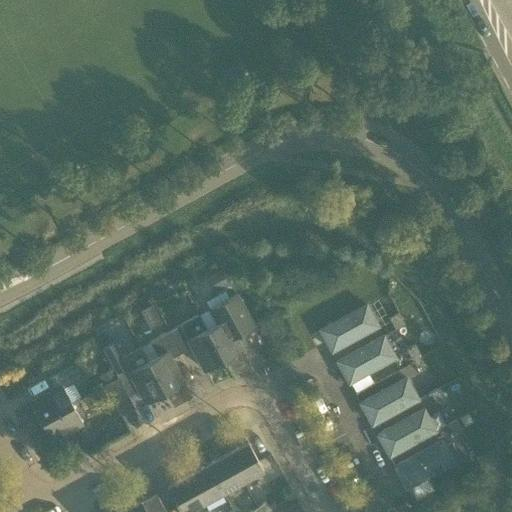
[(217,293),(230,285),(221,269),(208,276),(217,293)]
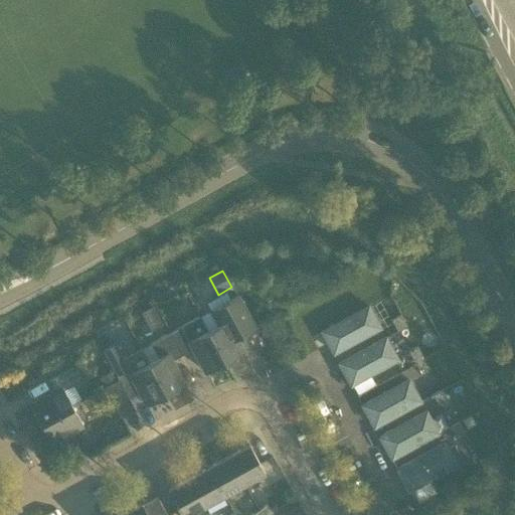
[(218,325),(207,331),(224,361),(243,351),(236,338),(255,328),(237,296),(210,310),(218,325)]
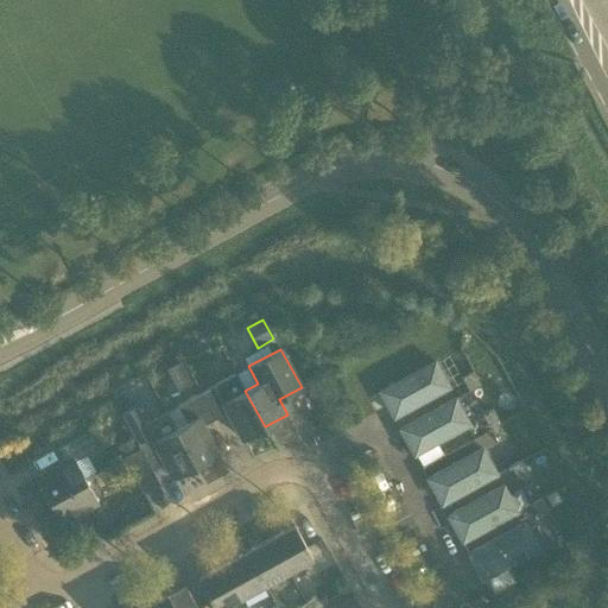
[(168,368),(175,384),(189,377),(182,361),(168,368)]
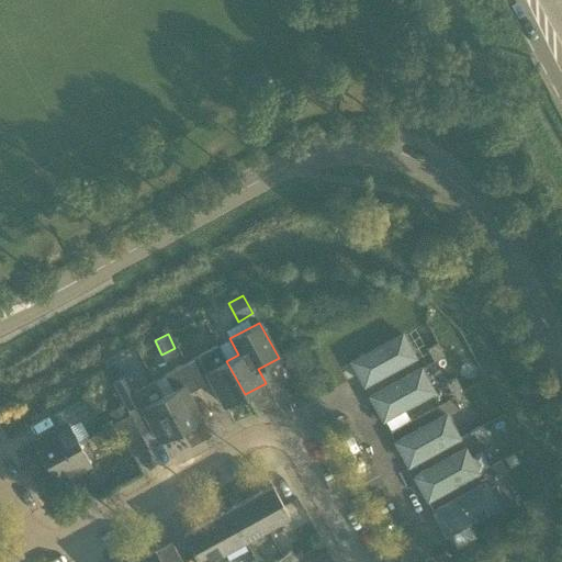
[(361,391),(416,360),(403,335),(347,366),(361,391)]
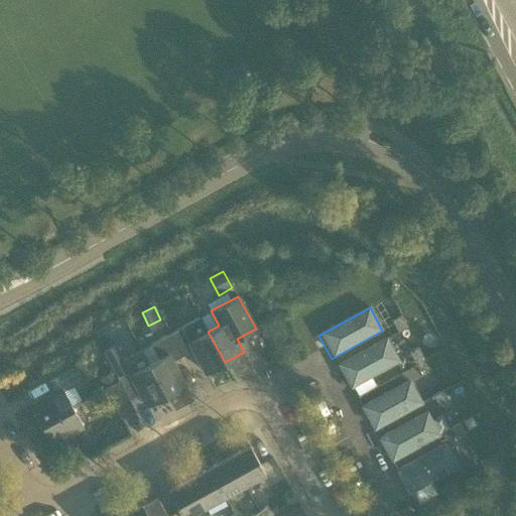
[(391,319),(398,332),(406,328),(400,314),(391,319)]
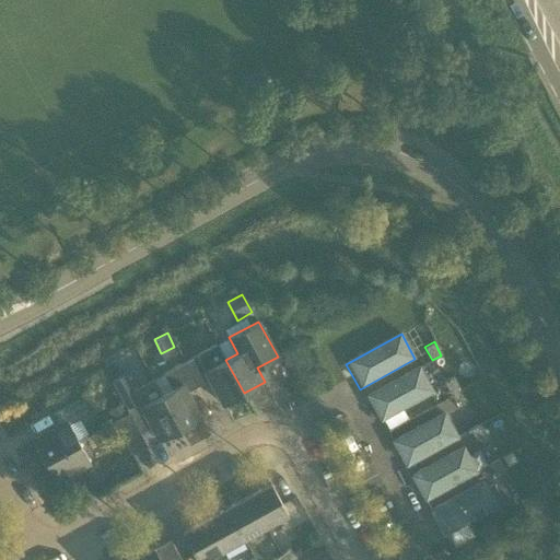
[(198,385),(209,380),(223,405),(244,393),(225,360),(217,343),(185,361),(198,385)]
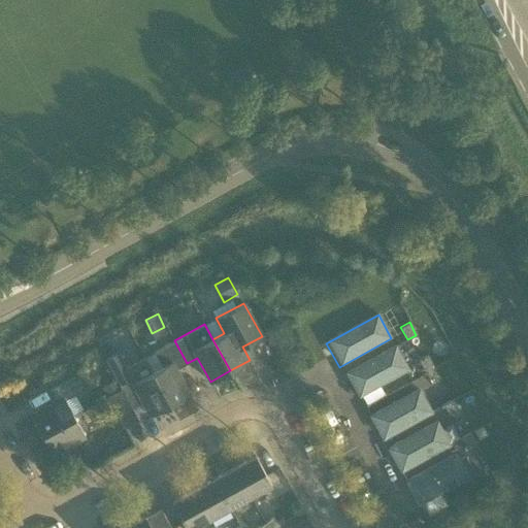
[(161,367),(152,372),(169,404),(189,393),(175,369),(187,363),(174,340),(154,352),(161,367)]
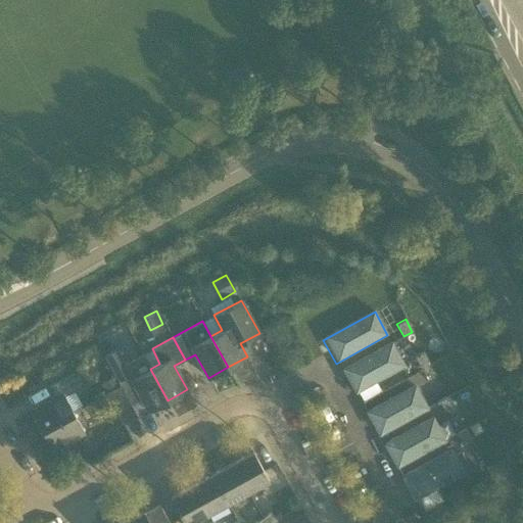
[(341,373),(354,396),(407,368),(393,343),(341,373)]
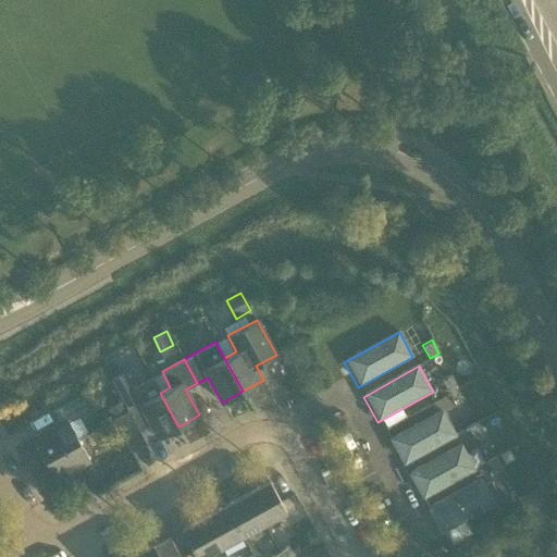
[(178,426),(160,393),(152,378),(134,387),(124,371),(111,379),(125,406),(137,399),(158,437),(178,426)]
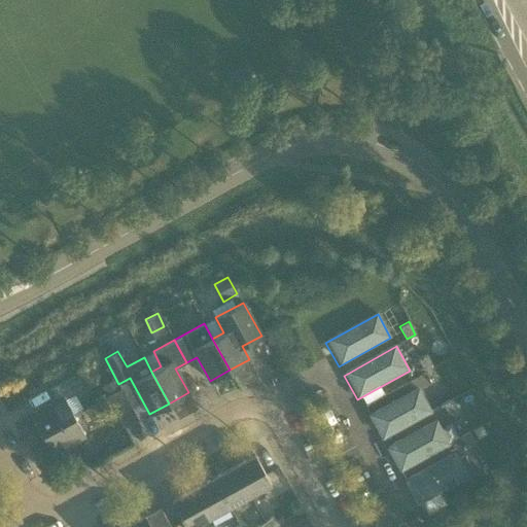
[(424,372),(433,366),(426,354),(418,359),(424,372)]
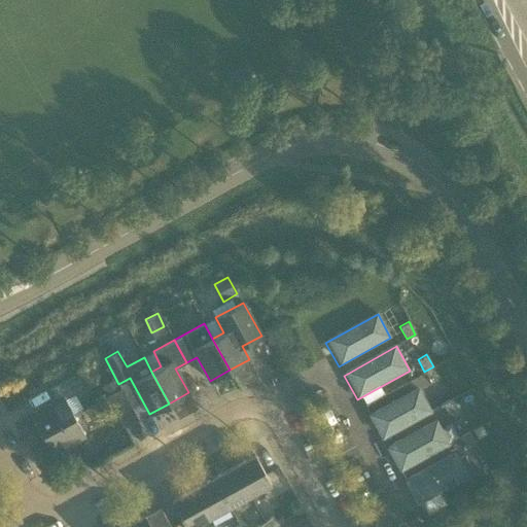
[(433,366),(424,372),(430,384),(440,379),(433,366)]
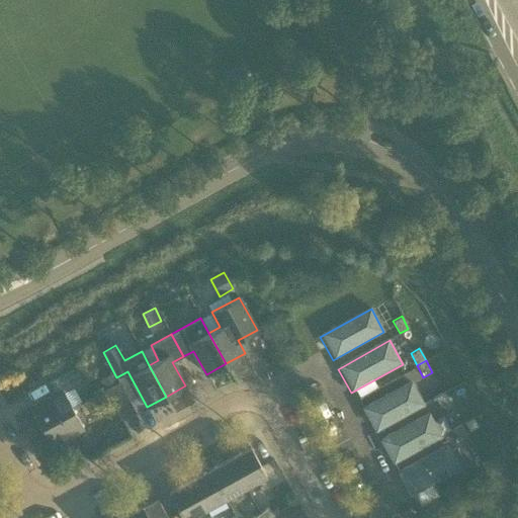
[(31,407),(41,425),(73,409),(72,408),(81,402),(73,387),(84,381),(77,367),(49,383),(54,394),(31,407)]
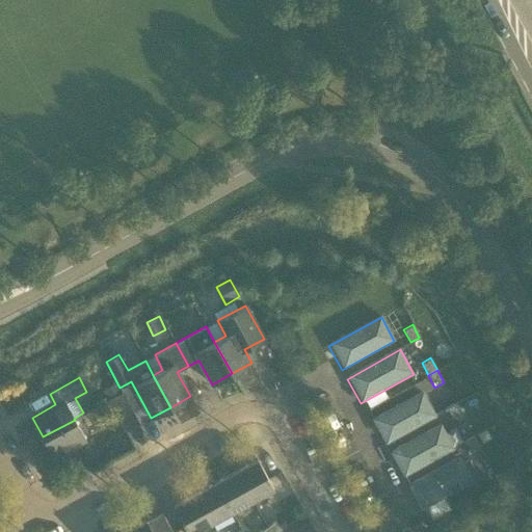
[(370,421),(383,446),(437,417),(424,392),(370,421)]
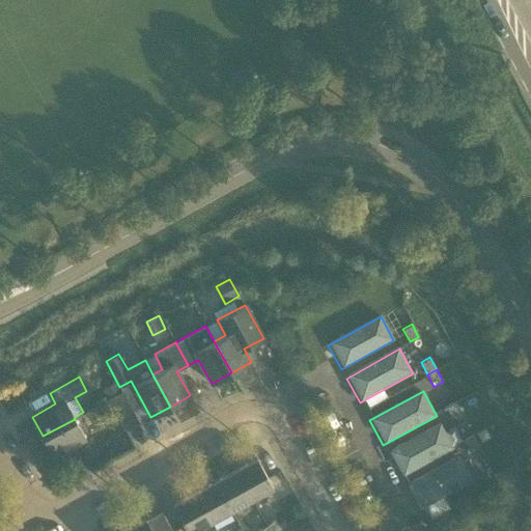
[(140,423),(122,392),(108,400),(126,431),(140,423)]
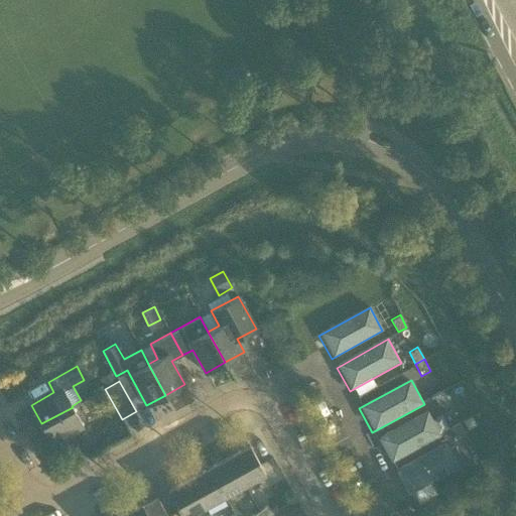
[(432,395),(439,408),(448,403),(441,391),(432,395)]
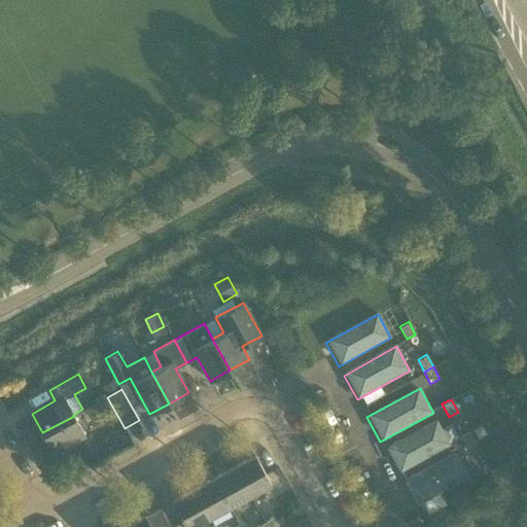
[(84,435),(74,416),(42,432),(53,452),(84,435)]
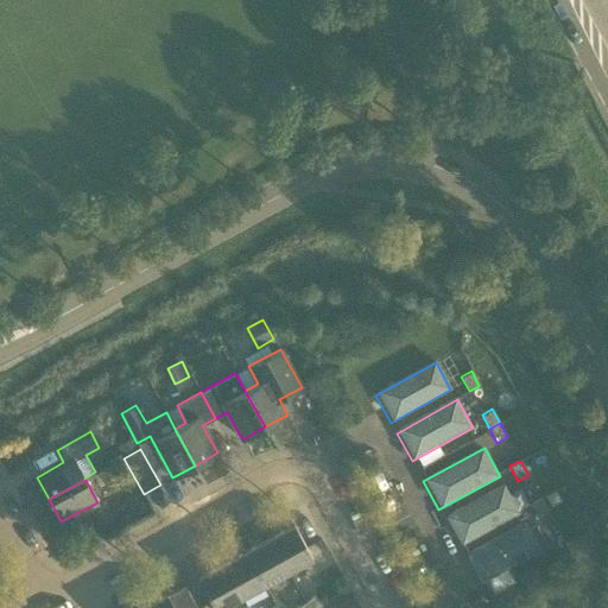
[(504,486),(445,519),(460,545),(518,513),(504,486)]
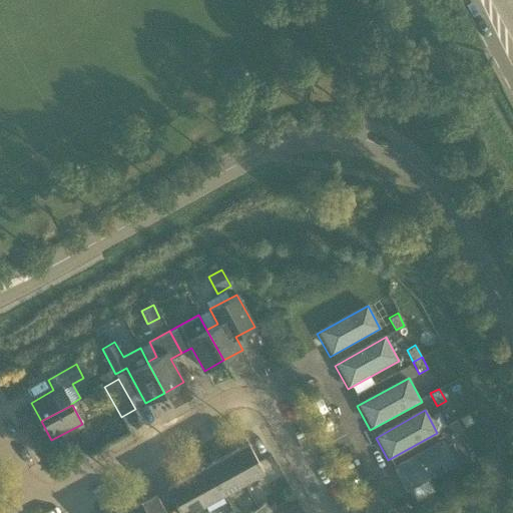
[(448,425),(454,437),(463,432),(456,420),(448,425)]
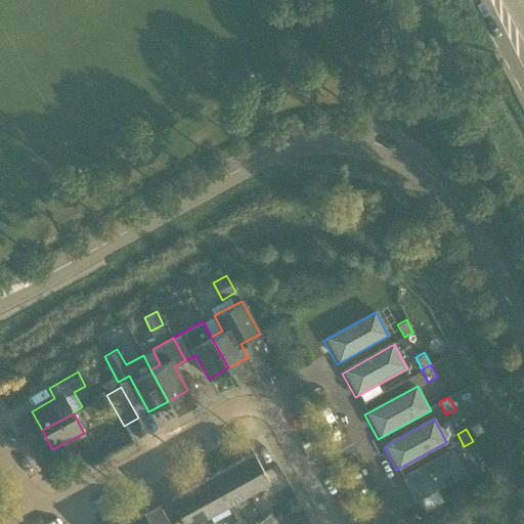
[(451,451),(400,480),(413,504),(465,475),(451,451)]
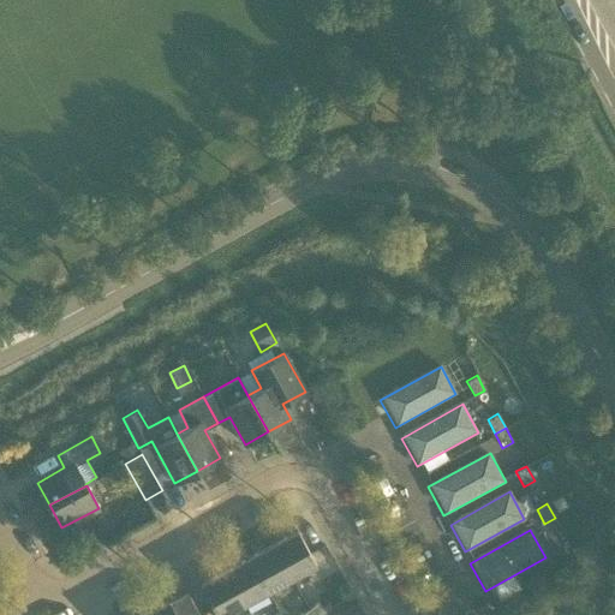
[(297,531),(273,544),(292,578),(316,565),(297,531)]
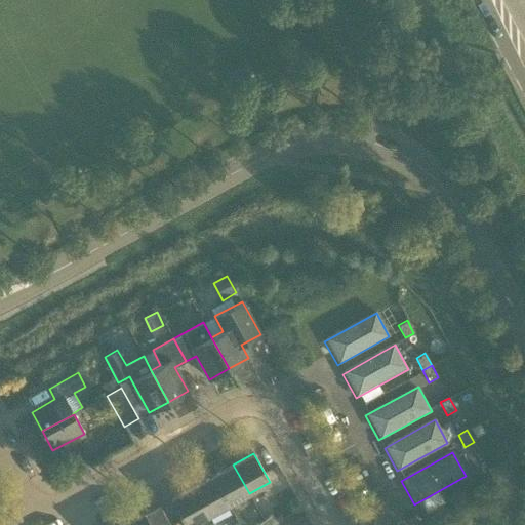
[(228,505),(249,493),(233,465),(221,471),(220,470),(219,471),(219,472),(212,476),(228,505)]
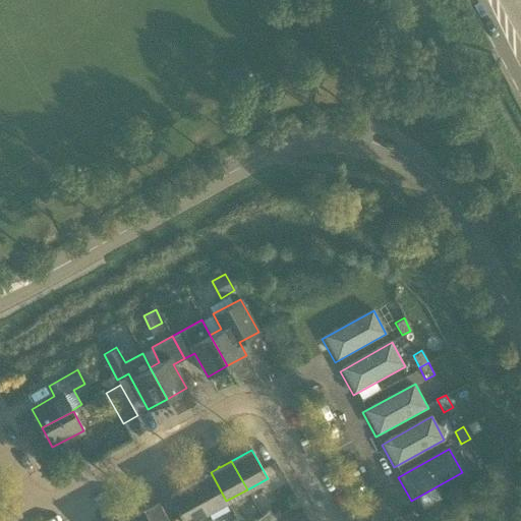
[(201,477),(189,483),(206,512),(226,501),(211,472),(203,476),(203,475),(200,476),(201,477)]
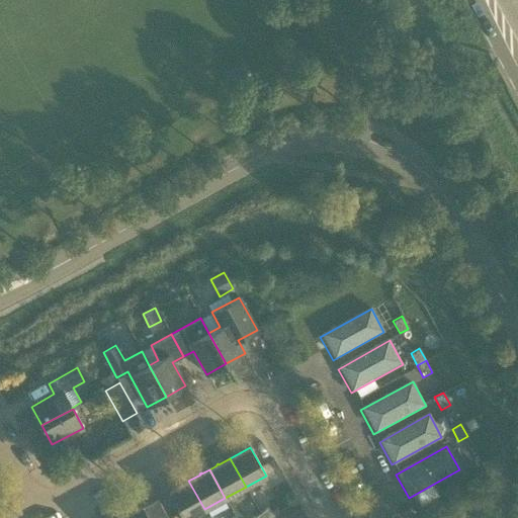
[(187,517),(204,509),(188,481),(168,493),(182,517),(187,517)]
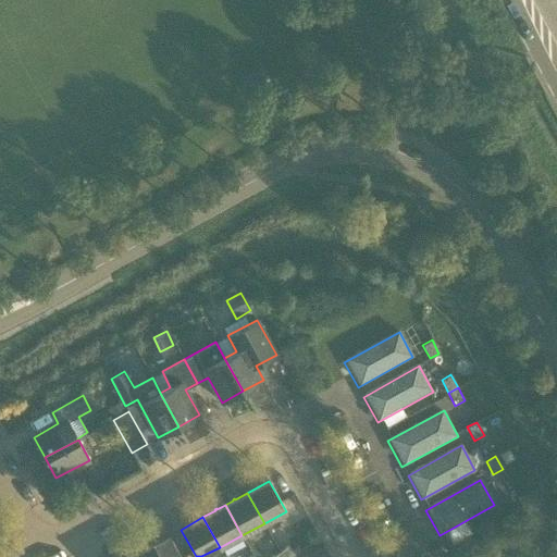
[(159,556),(152,545),(132,556),(159,556)]
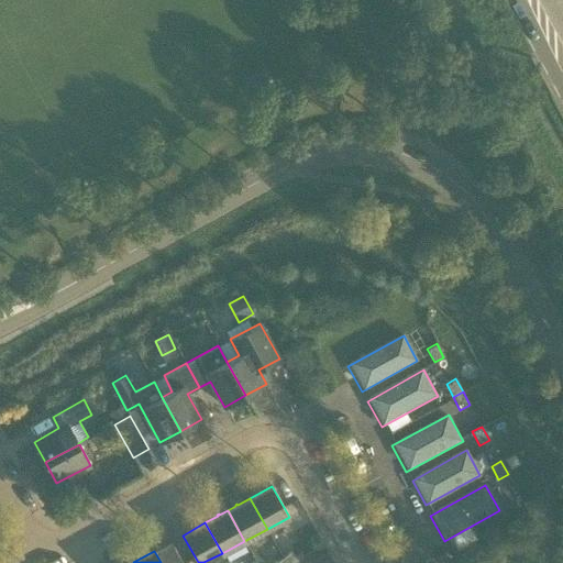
[(283,558),(286,562),(294,562),(298,561),(291,551),(283,558)]
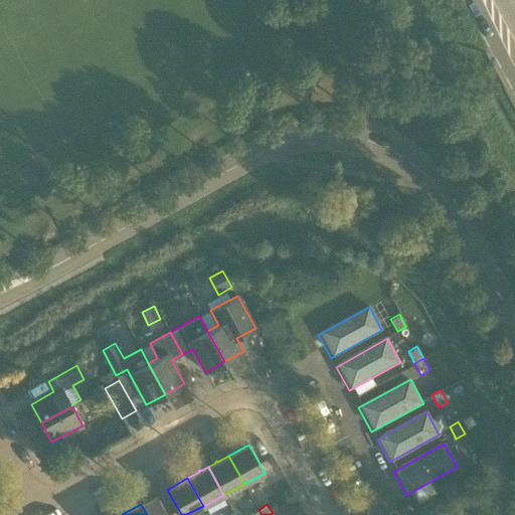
All buildings are outlined.
